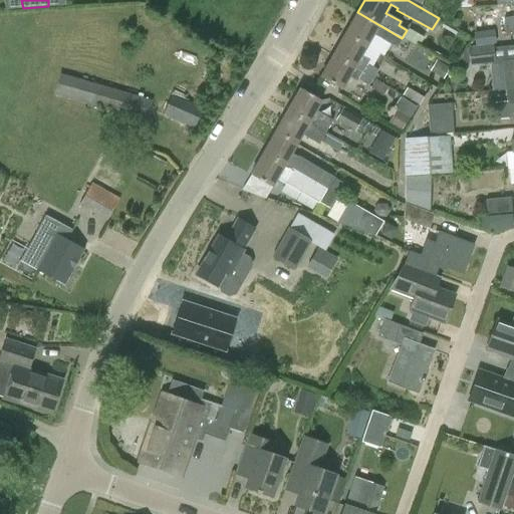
[(513,35),(513,4),(512,5),(513,16),(503,18),(505,37),(513,35)]
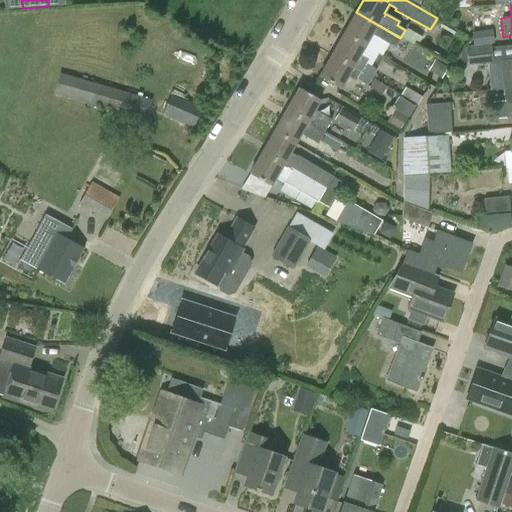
[(395,47),(400,38),(356,12),(344,33),(368,47),(374,35),(395,47)]
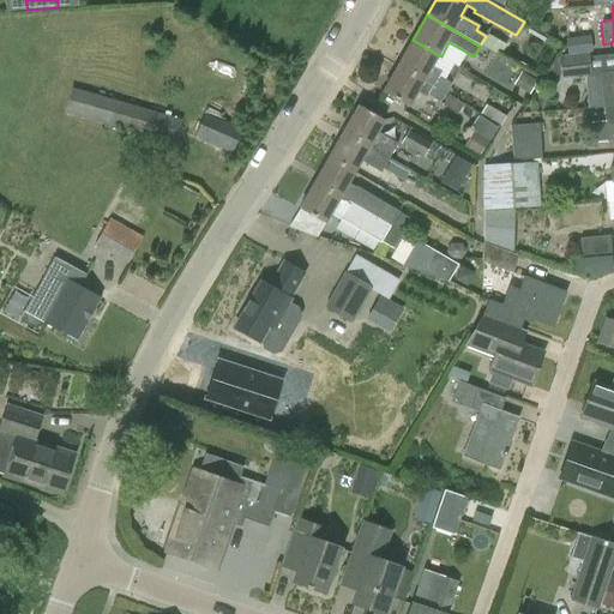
[(569,54),(589,52),(593,52),(590,35),(567,37),(569,54)]
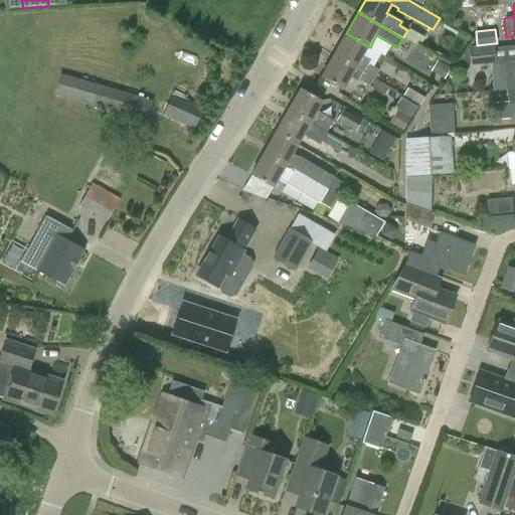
[(370,47),(346,33),(334,55),(374,77),(378,69),(362,60),(370,47)]
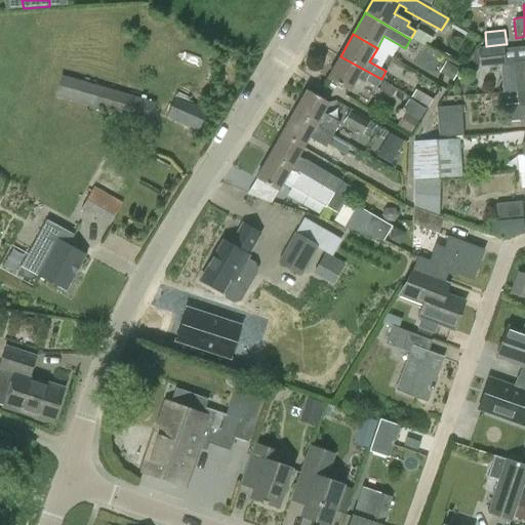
[(506,66),(503,44),(486,46),(478,47),(480,69),(506,66)]
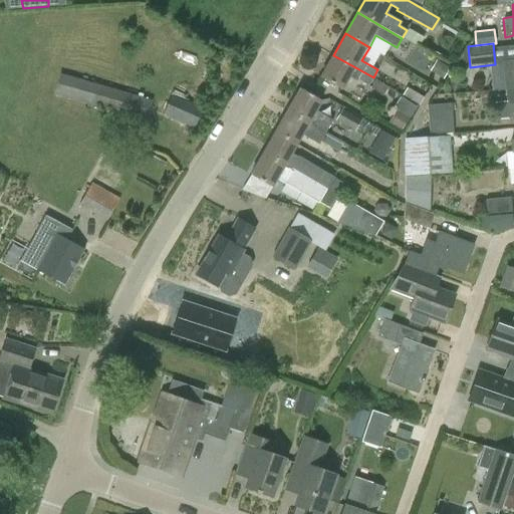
[(368,85),(373,77),(333,55),(321,76),(342,88),(349,76),(356,80),(357,78),(368,85)]
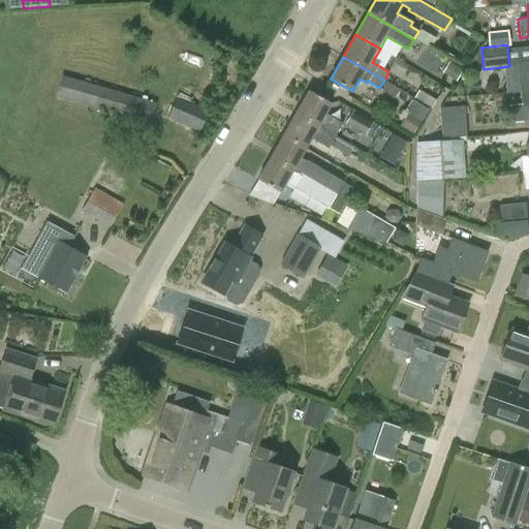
[(528,62),(517,63),(520,93),(528,92),(528,62)]
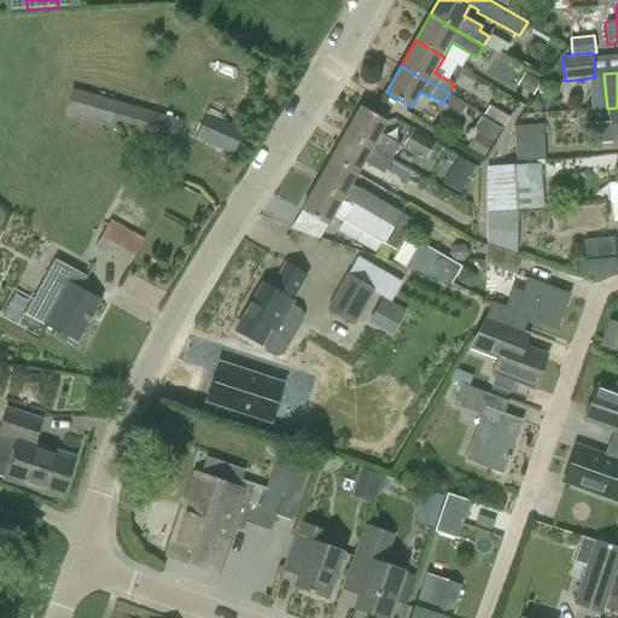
[(65,115),(175,145),(182,120),(73,88),(65,115)]
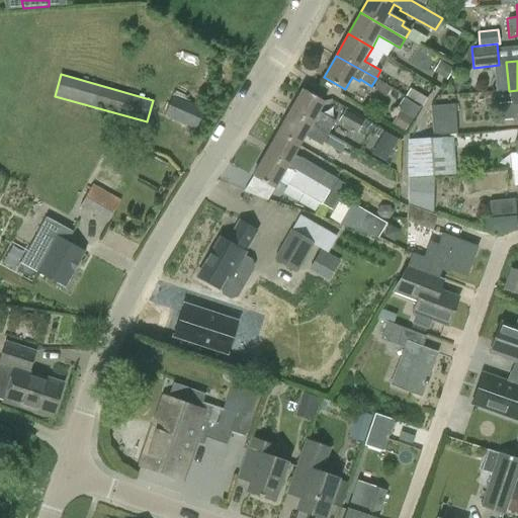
[(423,106),(427,98),(410,88),(405,96),(423,106)]
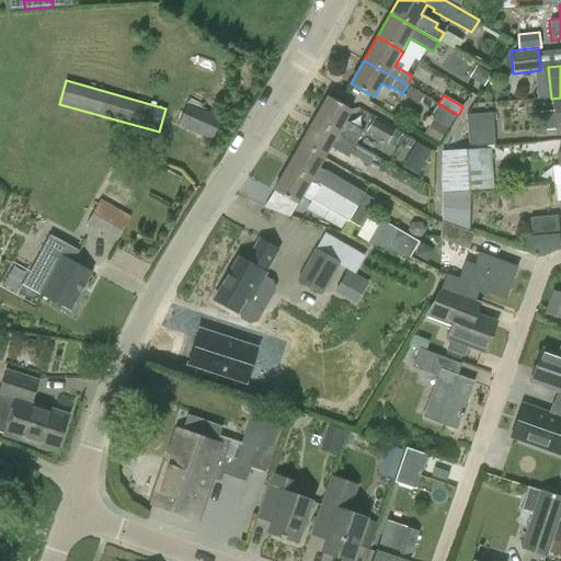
[(328,98),(313,122),(355,145),(363,132),(344,121),(351,111),(328,98)]
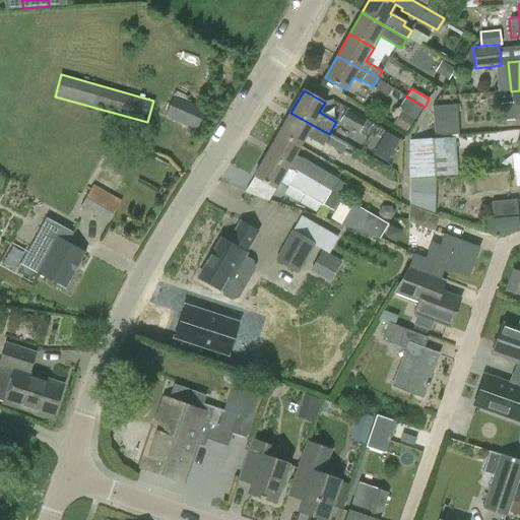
[(503,122),(519,120),(519,90),(511,91),(513,102),(501,104),(503,122)]
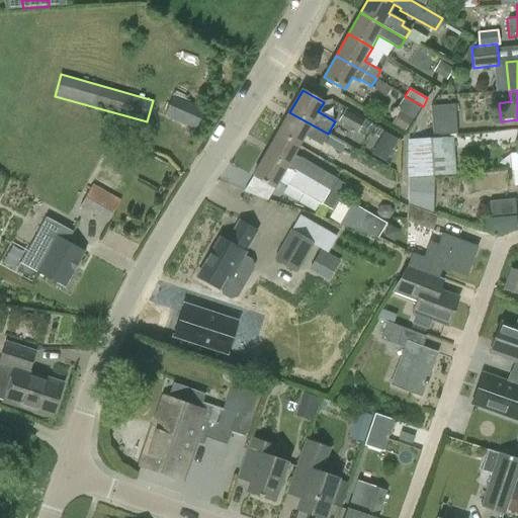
[(165,116),(195,130),(204,110),(174,96),(165,116)]
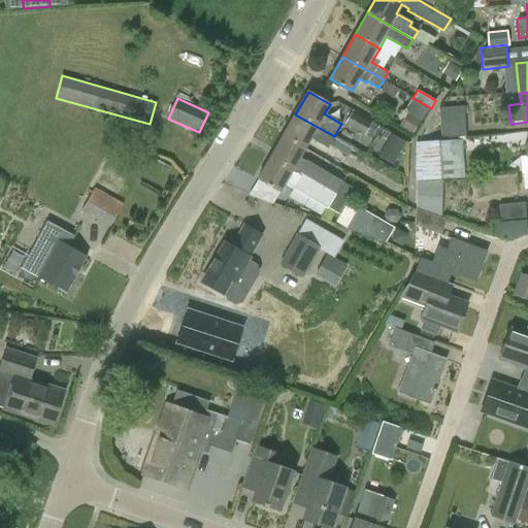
[(438,109),(440,138),(466,136),(464,107),(438,109)]
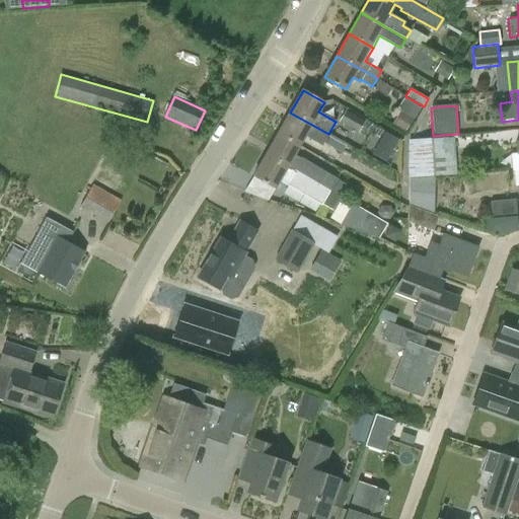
[(338,122),(358,134),(365,121),(345,109),(338,122)]
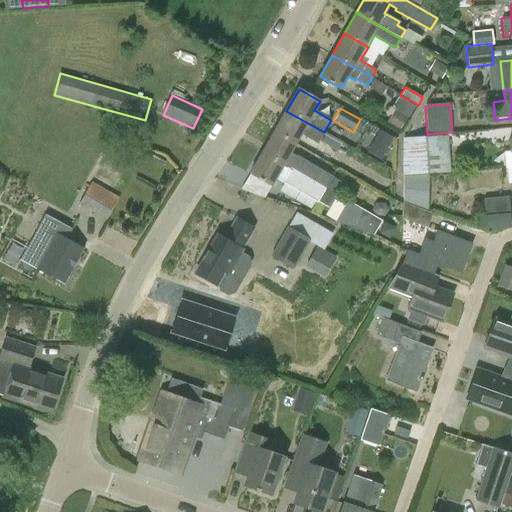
[(295,144),(301,134),(317,143),(324,132),(286,111),(274,132),(295,144)]
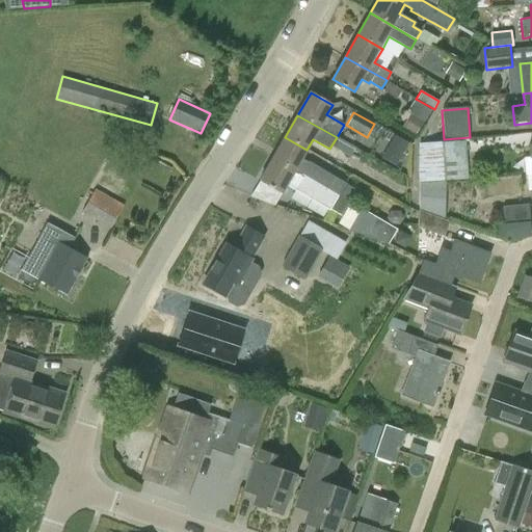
[(391,132),(379,154),(397,163),(408,141),(391,132)]
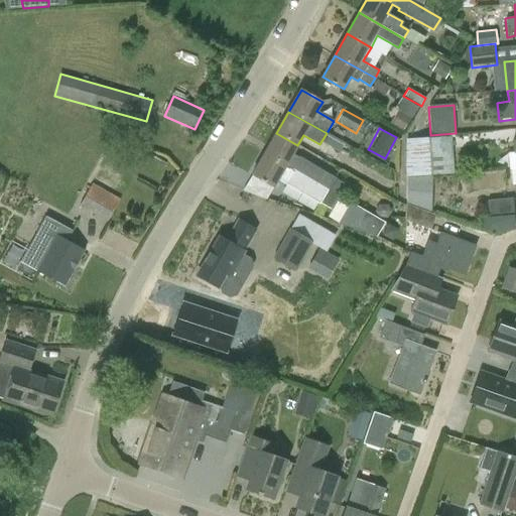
[(292,154),(297,145),(276,133),(264,154),(328,190),(336,177),(298,156),(297,157),(292,154)]
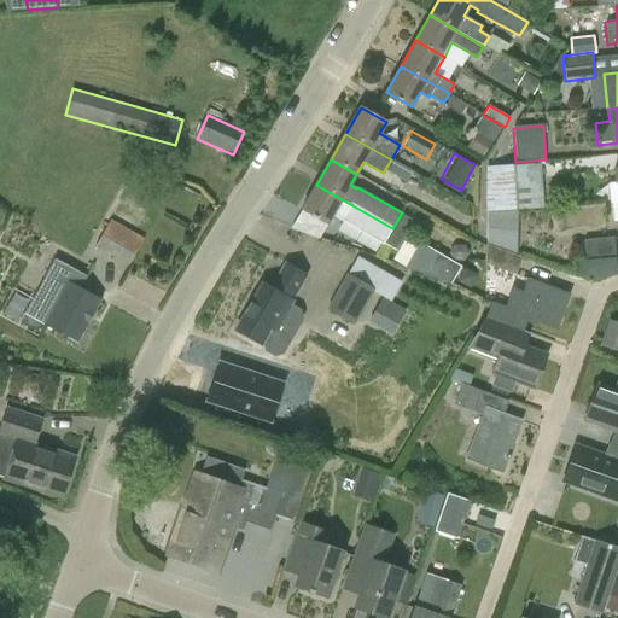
[(388,170),(407,182),(413,172),(394,159),(388,170)]
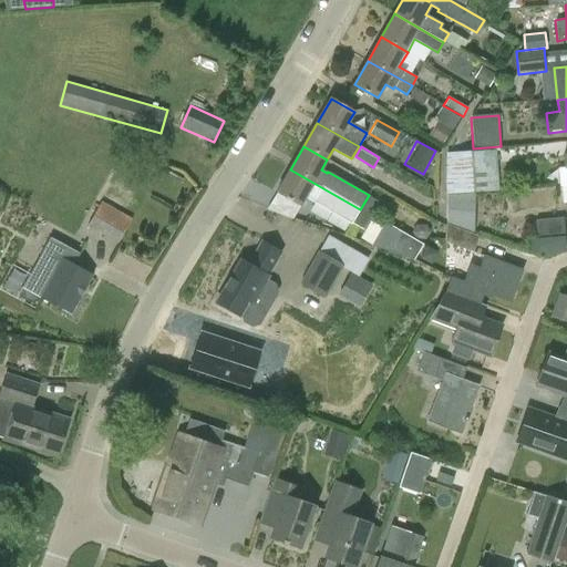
[(446,195),(475,193),(500,192),(496,150),(446,153),(446,195)]
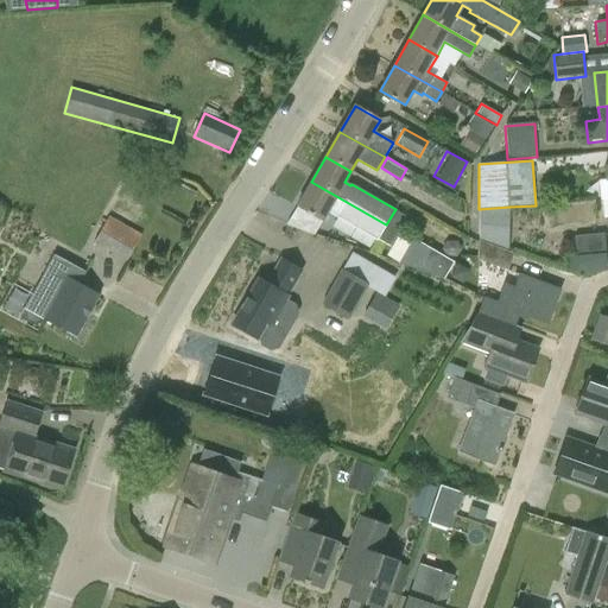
[(607,164),(603,165),(606,181),(597,182),(600,200),(602,200),(607,198),(607,164)]
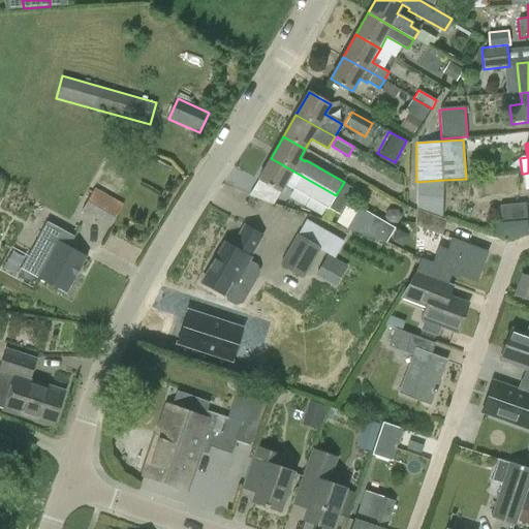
[(329,208),(336,195),(271,158),(258,181),(280,193),(285,183),(329,208)]
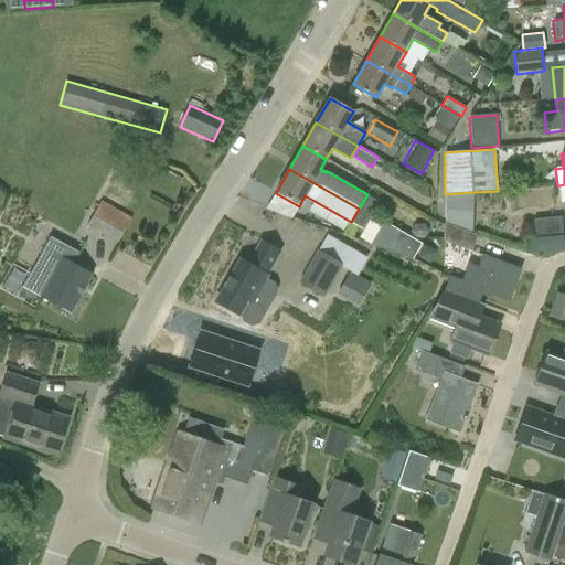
[(472,232),(473,192),(445,194),(445,223),(472,232)]
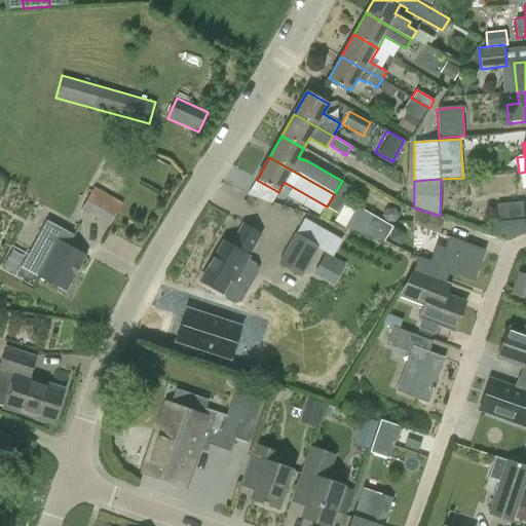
[(94,187),(81,210),(109,227),(122,203),(94,187)]
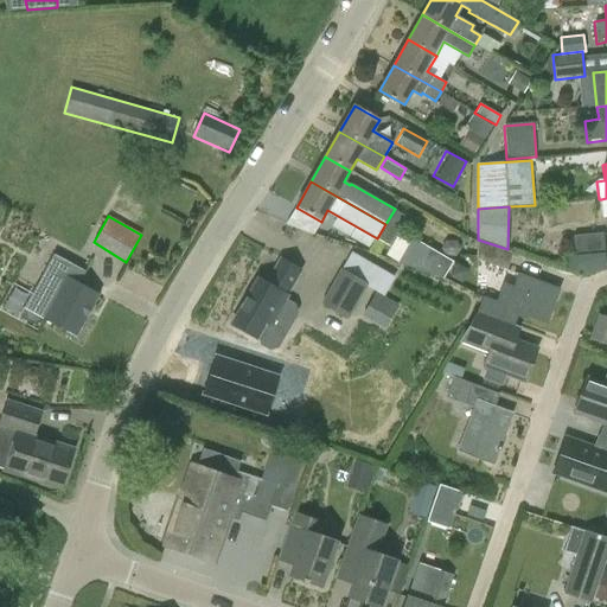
[(575,255),(604,253),(602,232),(573,236),(575,255)]
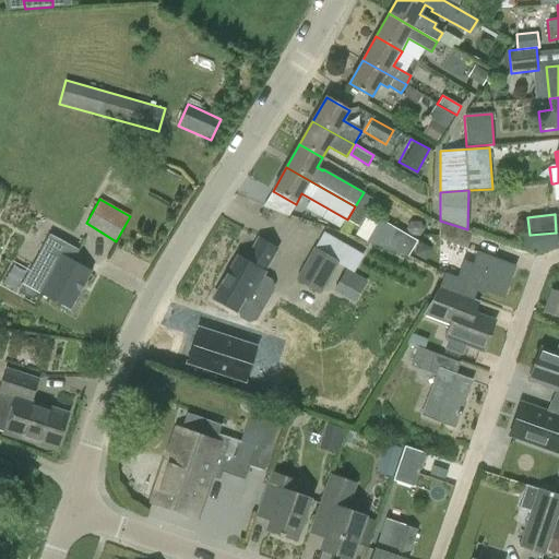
[(439,221),(438,237),(467,248),(473,233),(439,221)]
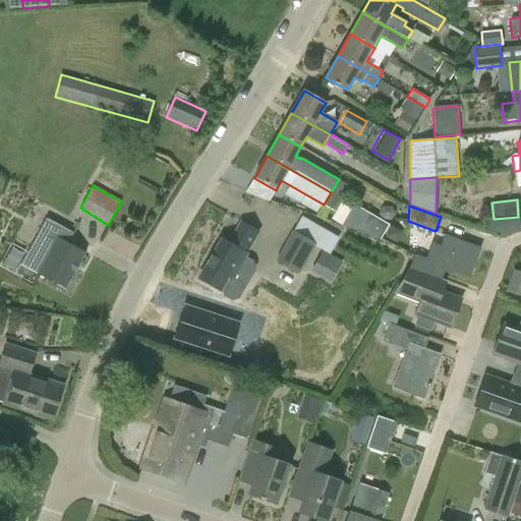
[(389,225),(365,212),(355,230),(381,239),(389,225)]
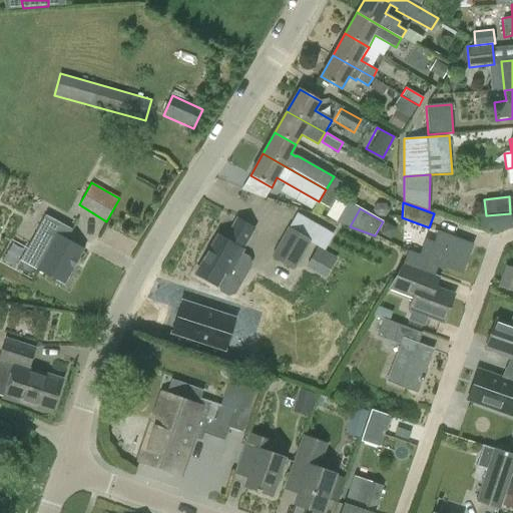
[(37,229),(53,238),(37,270),(65,285),(83,249),(66,240),(72,229),(45,215),(37,229)]
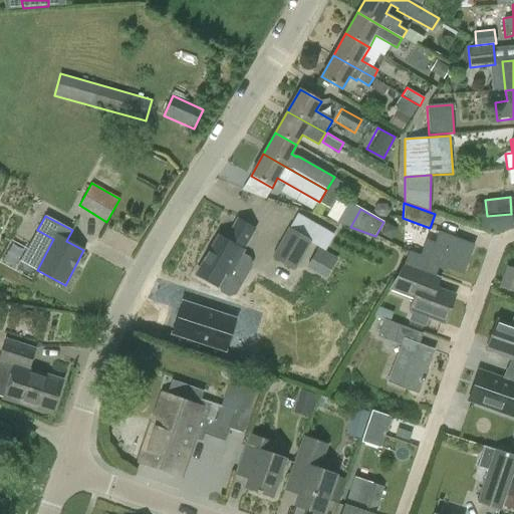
[(216,287),(217,285),(219,286),(221,292),(228,296),(235,294),(240,286),(238,279),(229,274),(255,229),(237,218),(224,240),(218,237),(196,275),(216,287)]
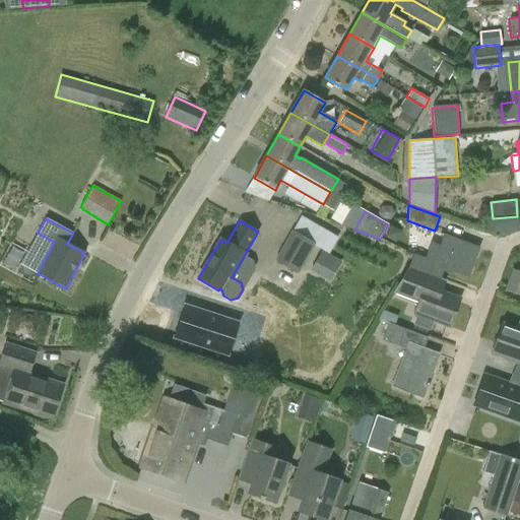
[(274,260),(298,273),(316,242),(293,229),(274,260)]
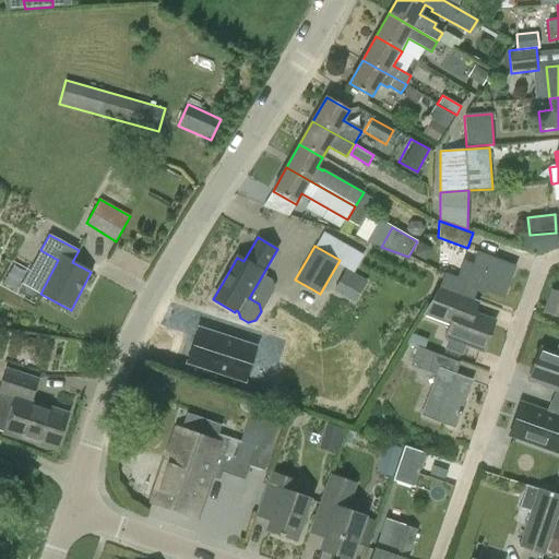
[(483,294),(484,290),(502,297),(514,266),(477,252),(473,264),(463,260),(456,277),(444,273),(438,286),(473,299),(476,290),(483,294)]
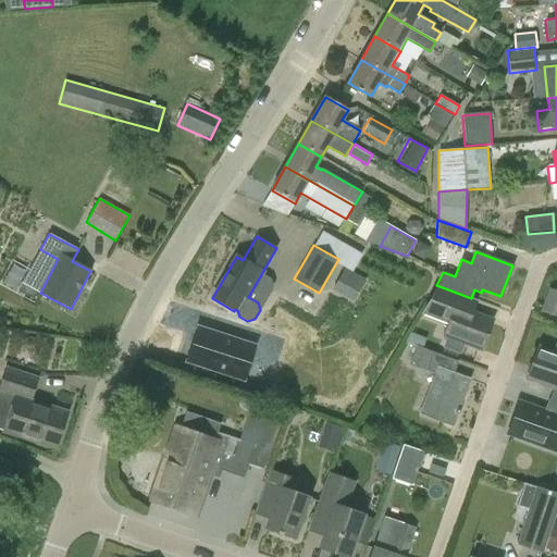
[(333,289),(353,301),(366,280),(345,269),(333,289)]
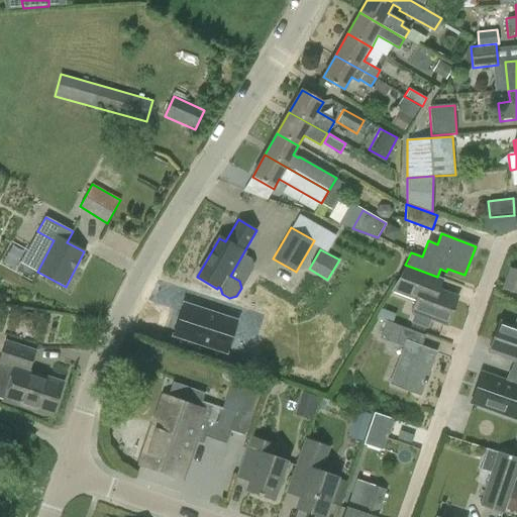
[(442,279),(437,277),(405,265),(391,292),(415,300),(411,312),(446,325),(456,297),(437,290),(442,279)]
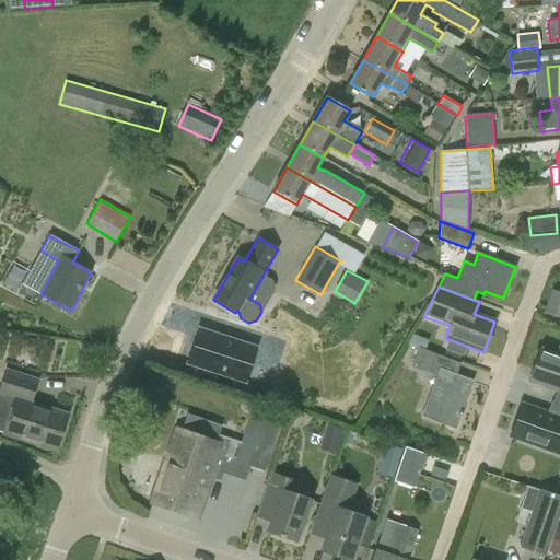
[(559,293),(551,290),(544,314),(559,318),(559,293)]
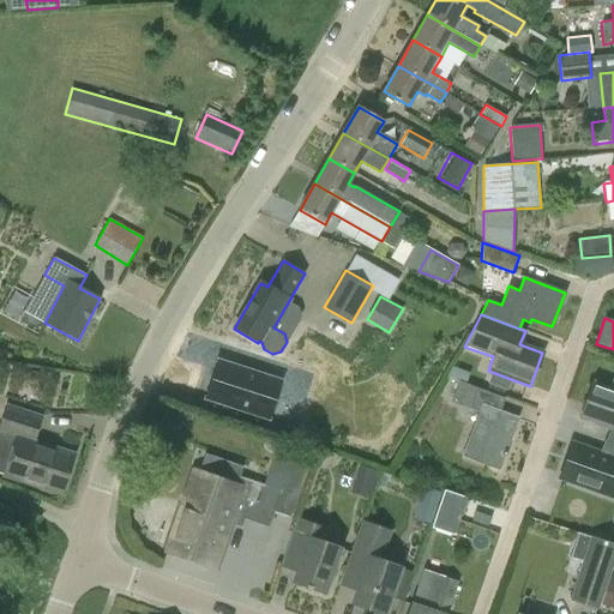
[(217,361),(205,398),(269,419),(281,381),(217,361)]
